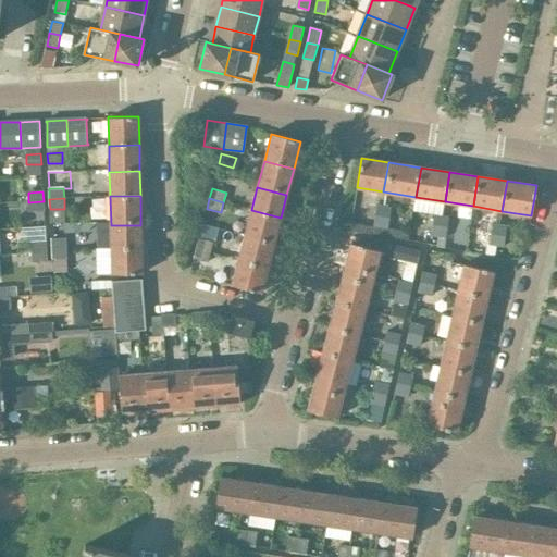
[(44,212),(44,201),(28,202),(29,212),(44,212)]
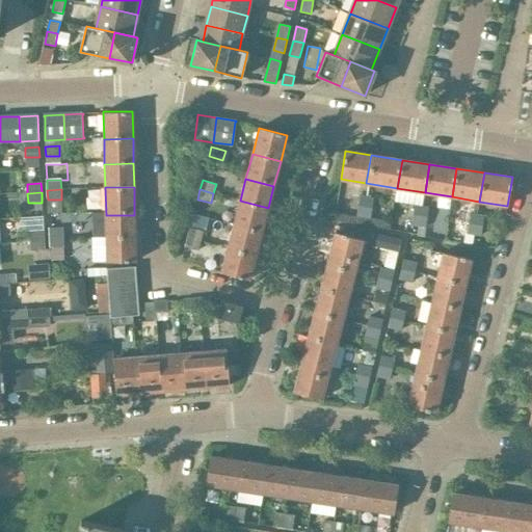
[(372,208),(373,198),(358,196),(357,206),(372,208)]
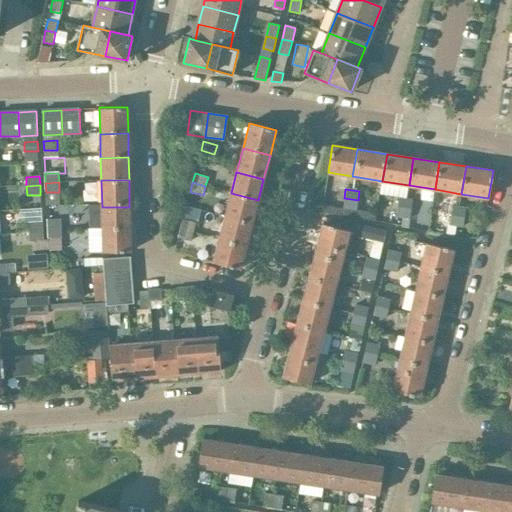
[(59,192),(46,192),(46,206),(60,206),(59,192)]
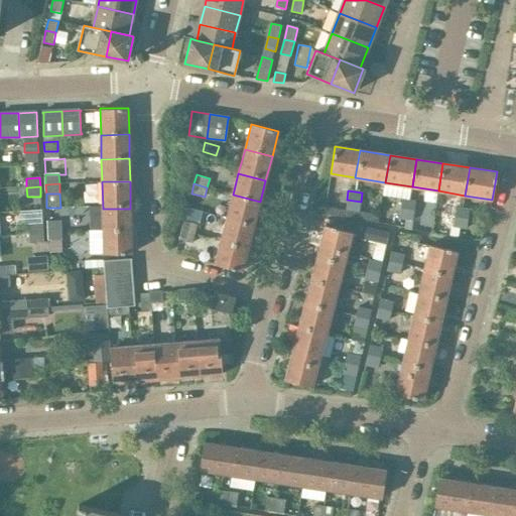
[(254,226),(260,202),(233,195),(227,219),(254,226)]
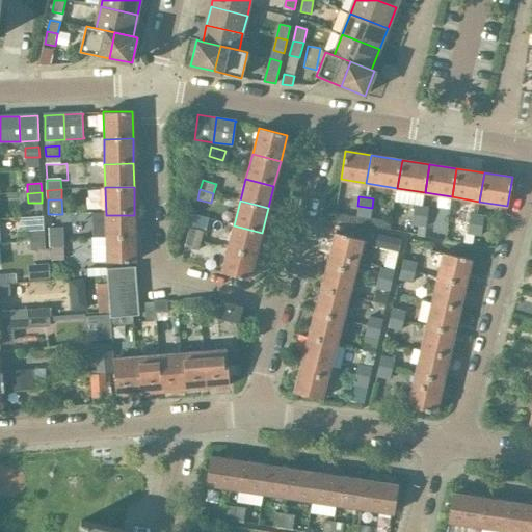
[(428,217),(429,207),(416,205),(414,214),(428,217)]
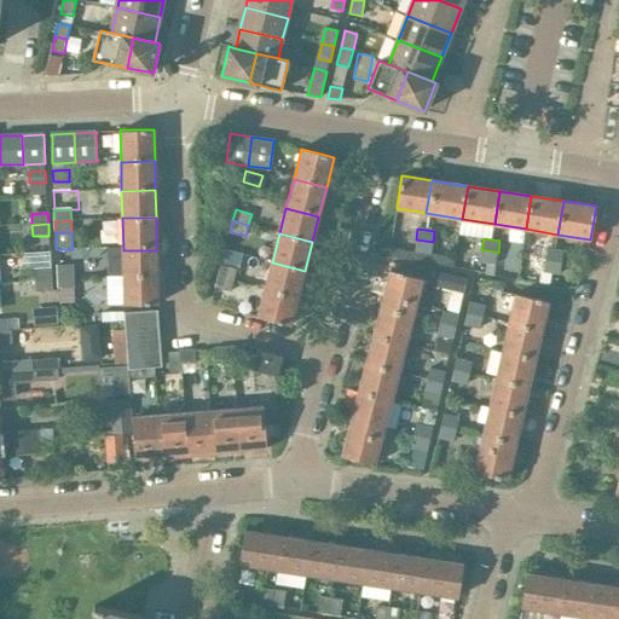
[(431,253),(433,242),(416,239),(415,250),(431,253)]
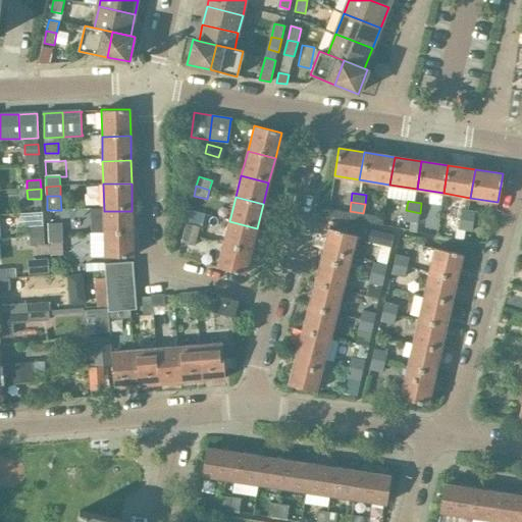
[(473,221),(475,211),(461,209),(460,219),(473,221)]
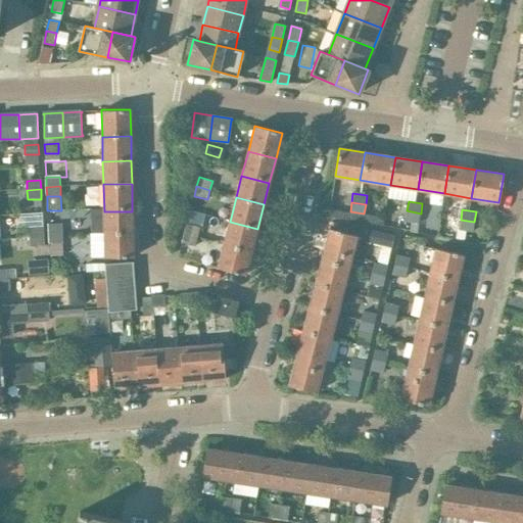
[(419,223),(421,214),(407,210),(406,221),(419,223)]
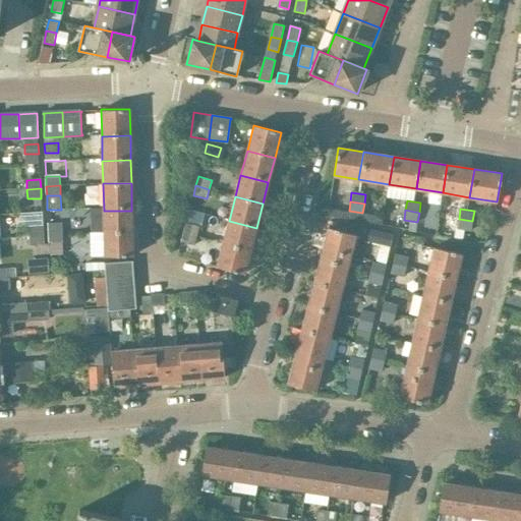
[(132,233),(131,211),(104,211),(104,234),(132,233)]
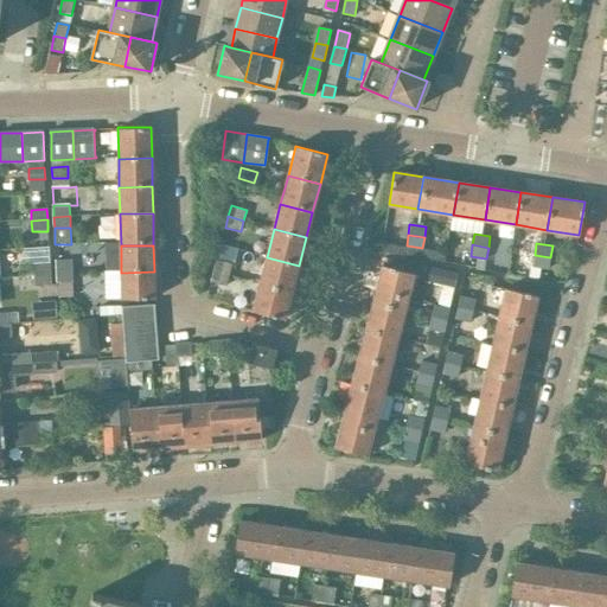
[(549,268),(550,257),(535,255),(532,266),(549,268)]
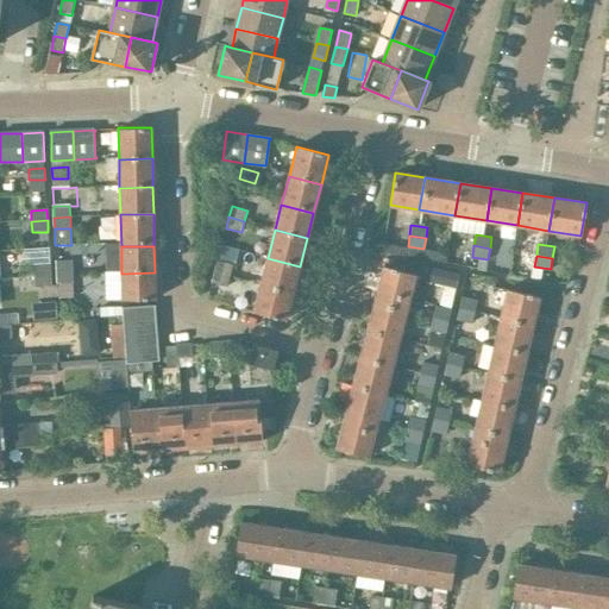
[(293,294),(300,267),(268,258),(261,286),(293,294)]
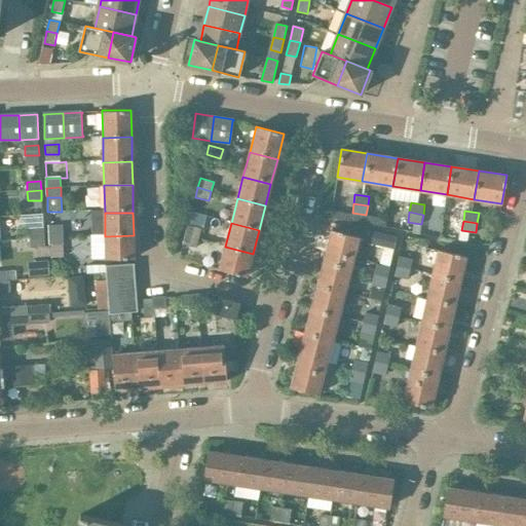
[(201,229),(188,225),(185,234),(198,238),(201,229)]
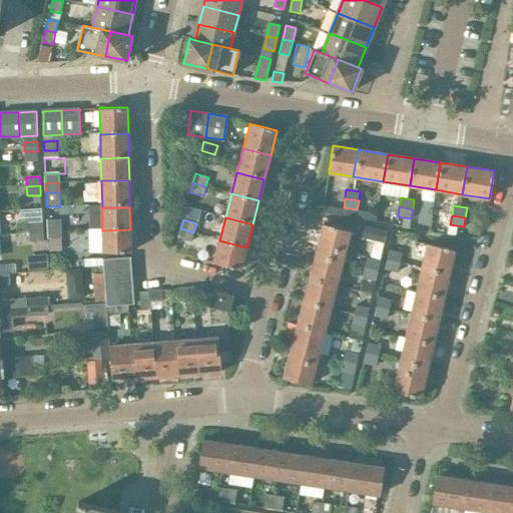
[(60,220),(47,221),(47,230),(61,230),(60,220)]
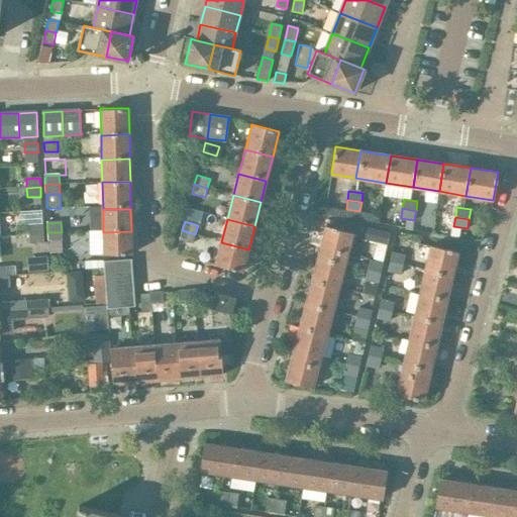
[(43,234),(42,225),(28,225),(29,235),(43,234)]
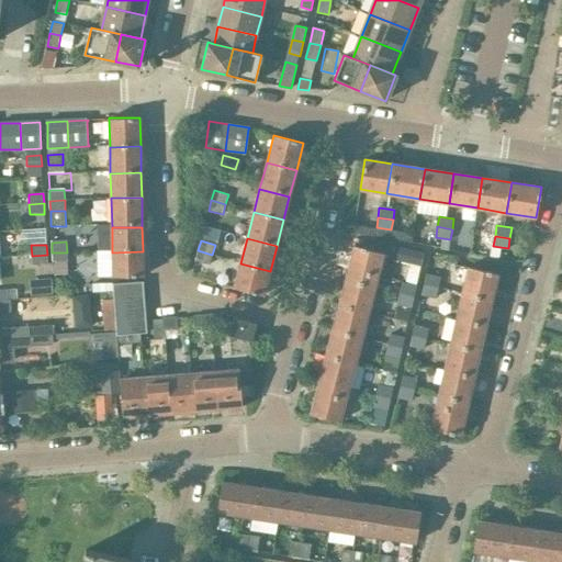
[(384,254),(355,246),(346,278),(375,285),(384,254)]
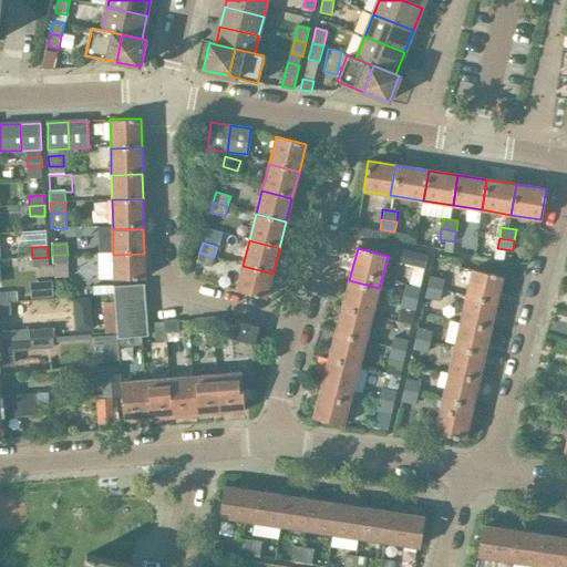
[(212,267),(214,257),(199,253),(197,263),(212,267)]
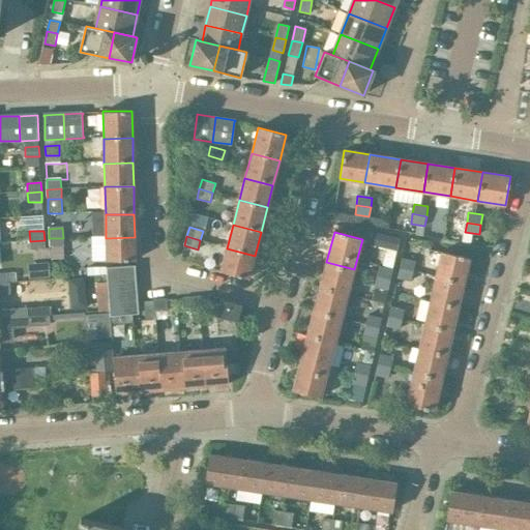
[(136,260),(135,237),(106,238),(107,261),(136,260)]
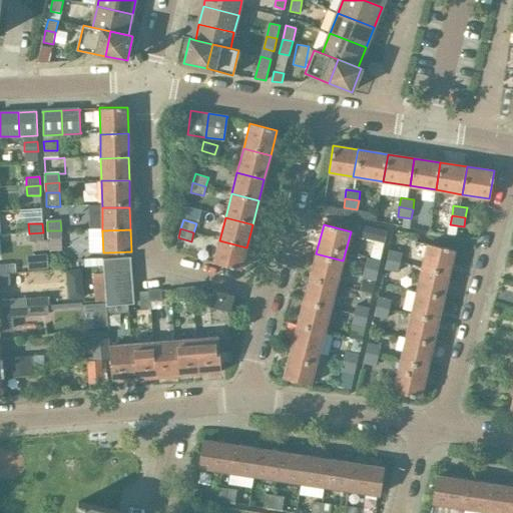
[(61,239),(61,230),(47,230),(48,240),(61,239)]
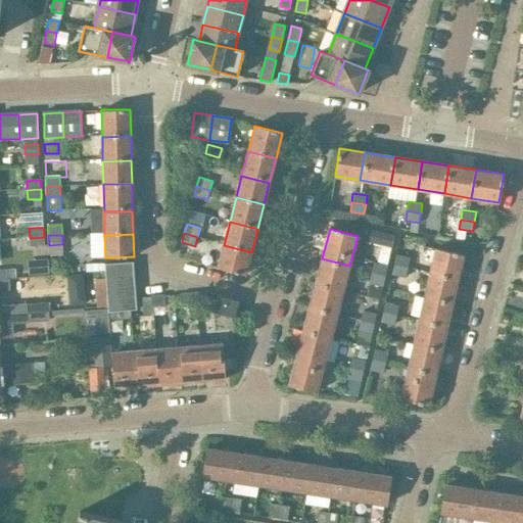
[(44,247),(44,237),(30,238),(30,247),(44,247)]
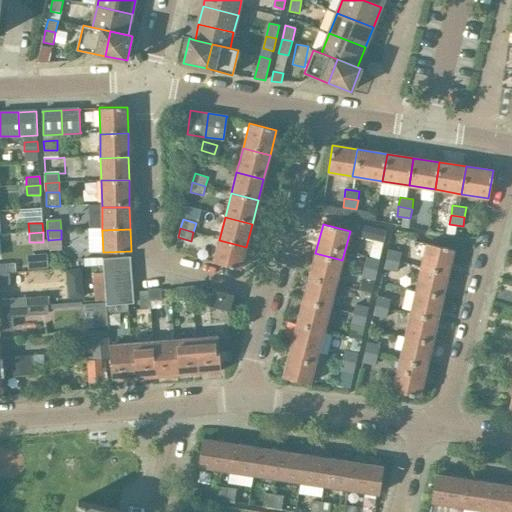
[(240,269),(246,247),(219,240),(213,262),(240,269)]
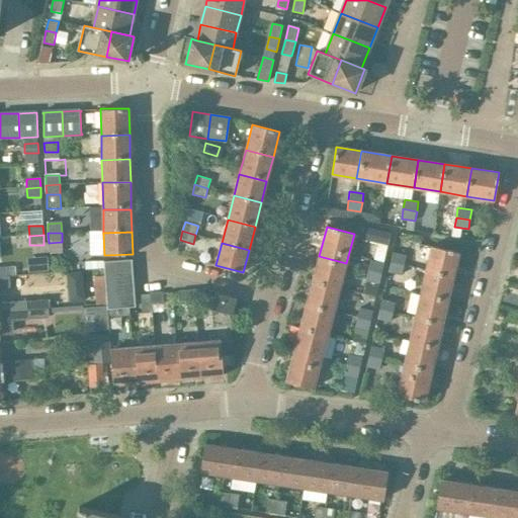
[(431,246),(426,271),(453,277),(458,252),(431,246)]
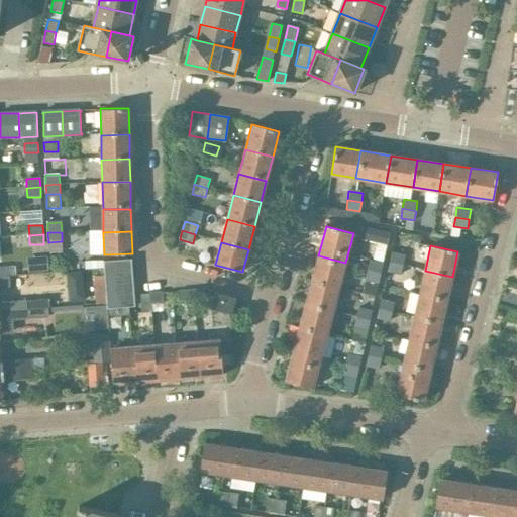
[(402,266),(404,255),(391,252),(389,262),(402,266)]
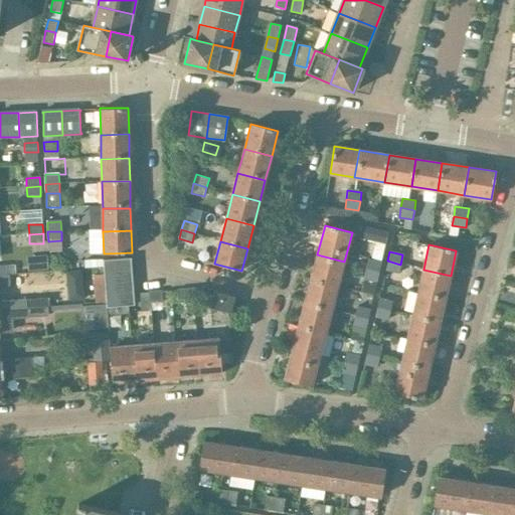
[(338,286),(344,262),(317,254),(311,279),(338,286)]
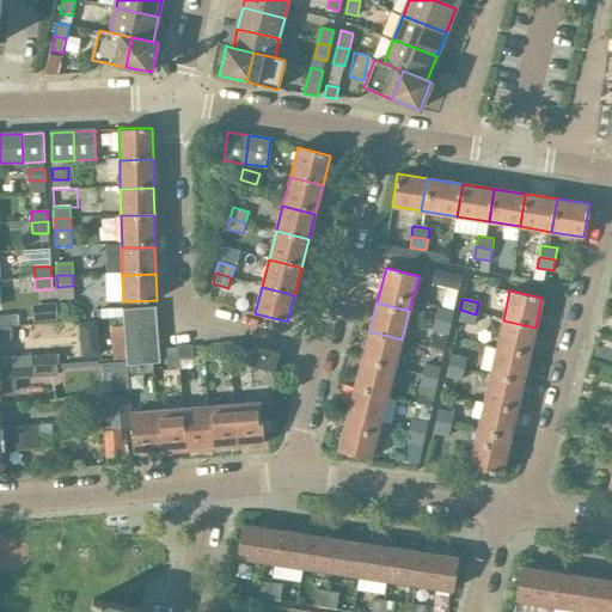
[(32,323),(57,320),(55,304),(31,306),(32,323)]
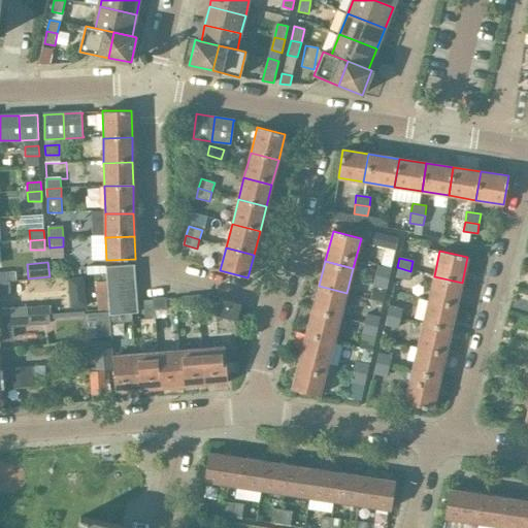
[(134,265),(134,264),(105,266),(106,278),(135,276),(134,265)]
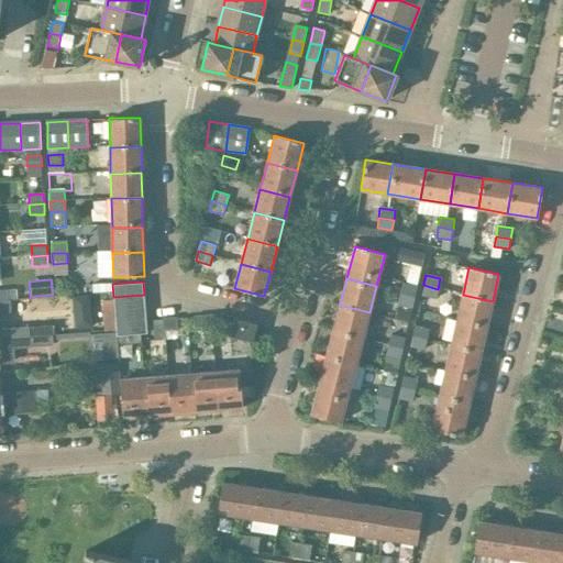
[(415,296),(418,285),(403,282),(400,293),(415,296)]
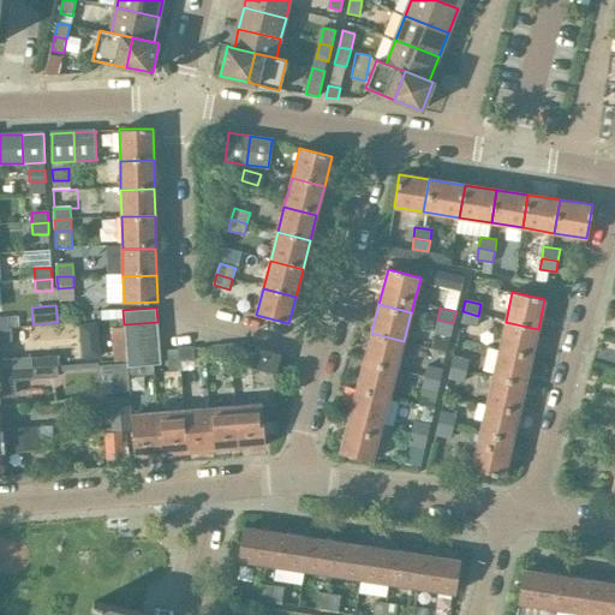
[(476,327),(478,316),(463,311),(459,323),(476,327)]
